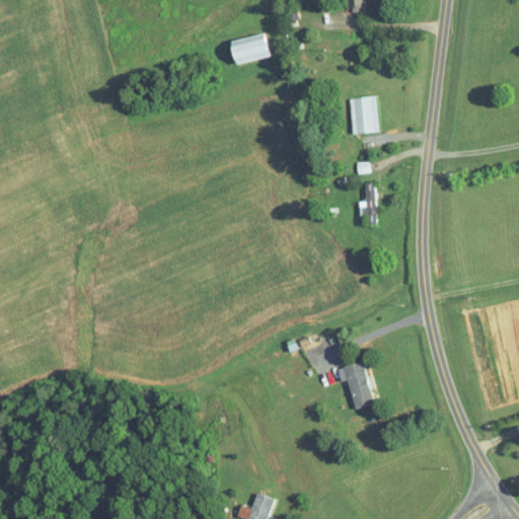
[(365,0),(349,0),(350,10),(366,9),(365,0)]
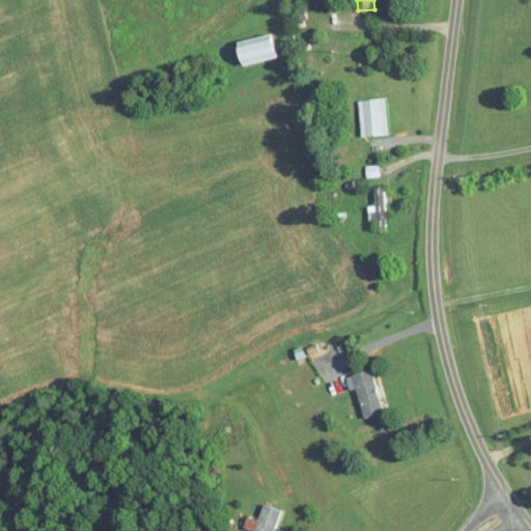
[(276,58),(272,33),(238,38),(242,63),(276,58)]
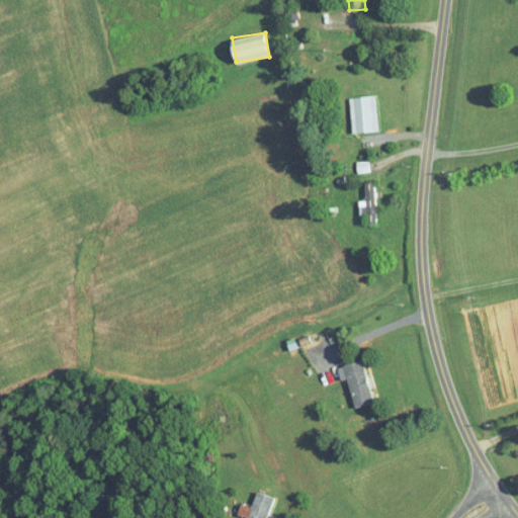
[(378,130),(373,94),(347,97),(352,134),(378,130)]
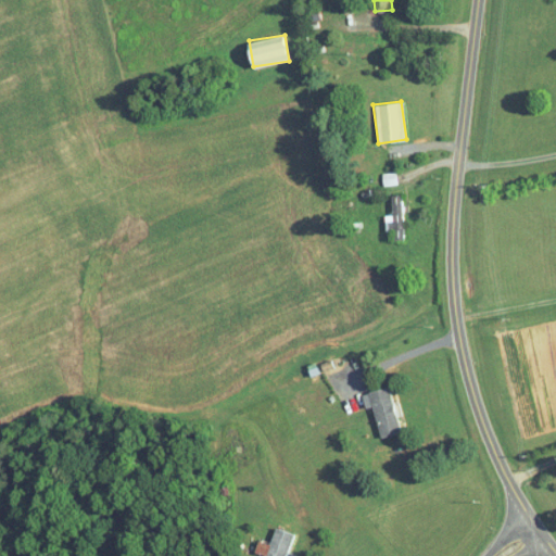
[(402,193),(391,194),(391,214),(384,214),(386,228),(394,228),(394,239),(403,239),(402,193)]
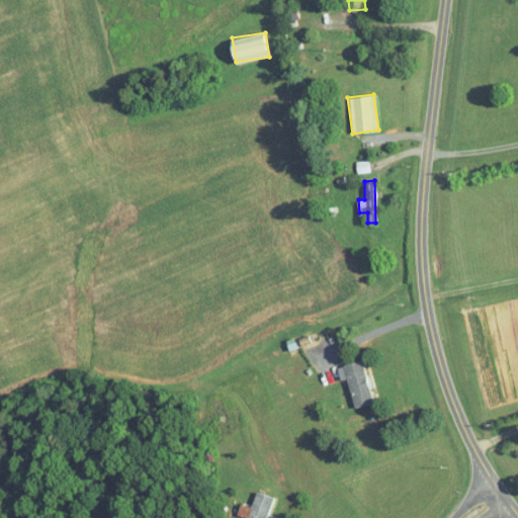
[(353,406),(371,403),(363,360),(336,365),(339,379),(347,377),(353,406)]
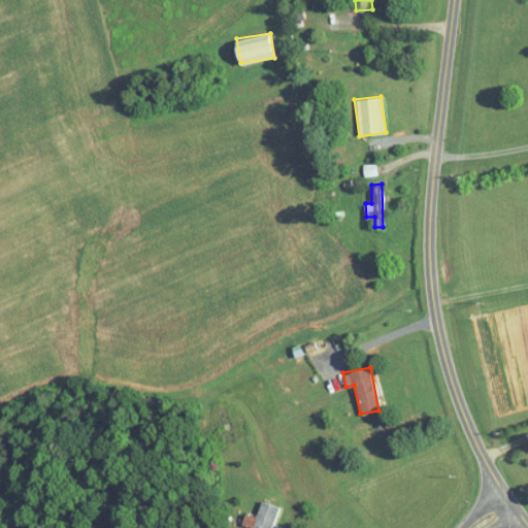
[(270,527),(278,506),(261,500),(256,515),(245,510),(240,524),(248,526),(246,527),(270,527)]
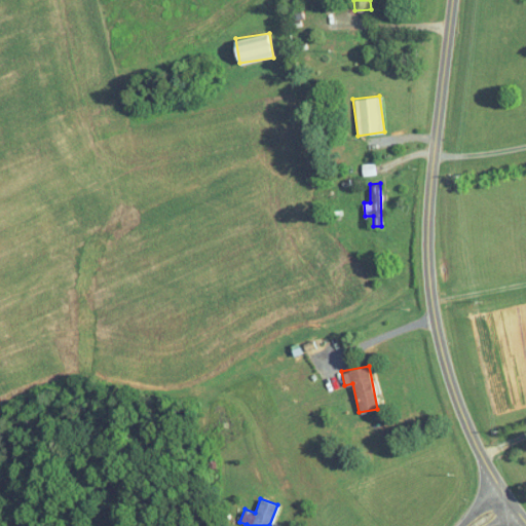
All buildings are outlined.
